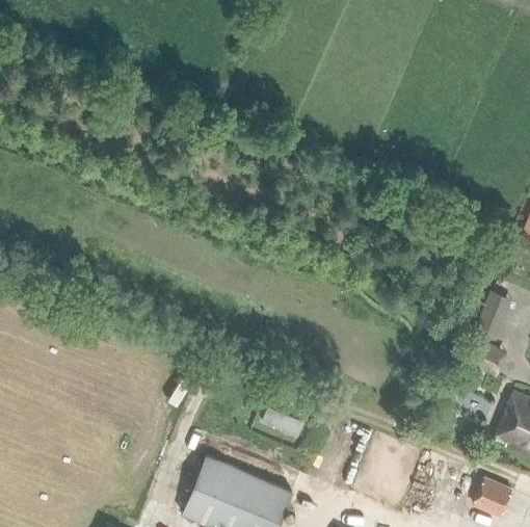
[(498,335),(512,293),(491,285),(475,326),(498,335)]
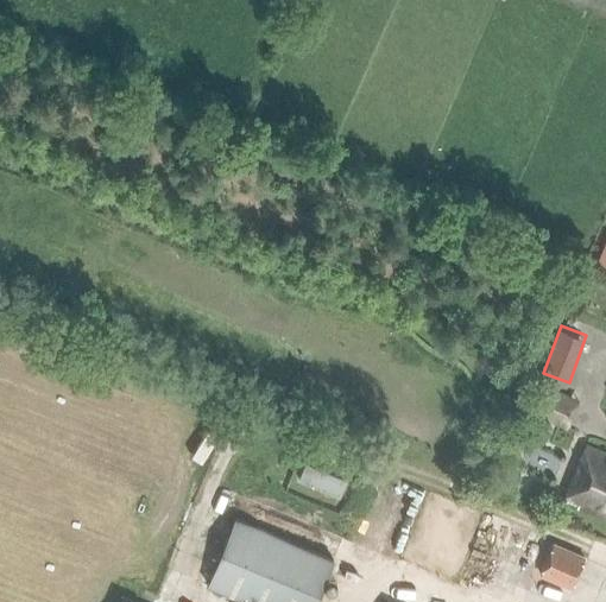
[(570,394),(544,385),(534,412),(560,422),(570,394)]
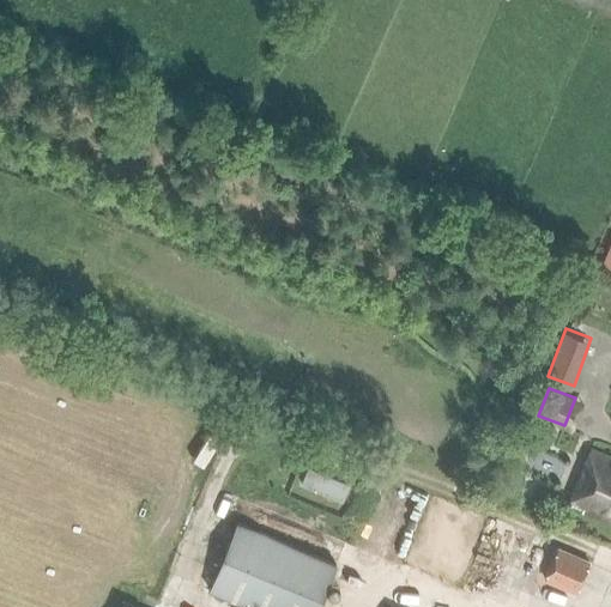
[(610,453),(593,447),(572,502),(610,517),(610,453)]
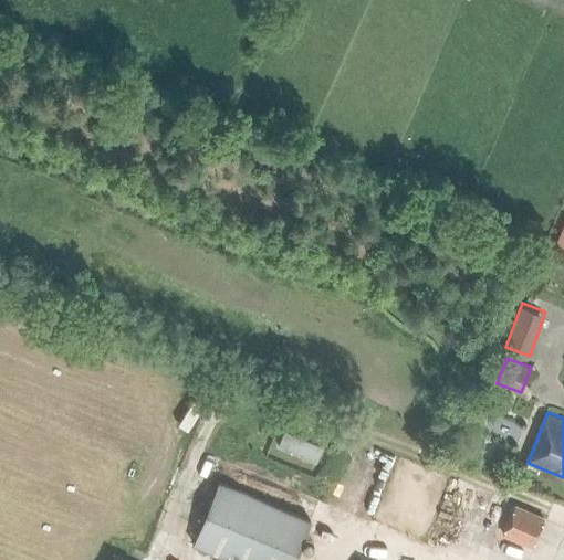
[(226,559),(296,559),(311,522),(219,486),(195,548),(226,559)]
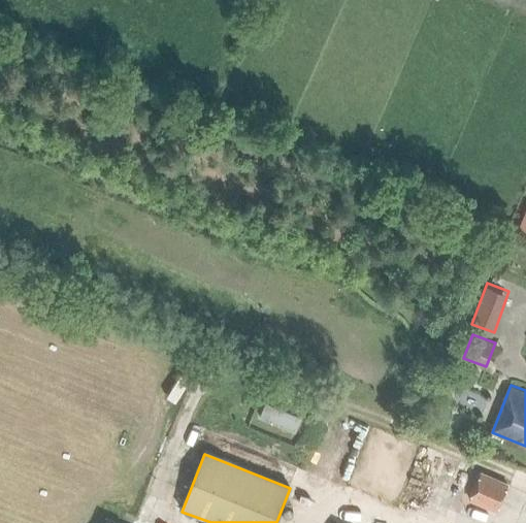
[(482,466),(469,494),(497,507),(510,480),(482,466)]
